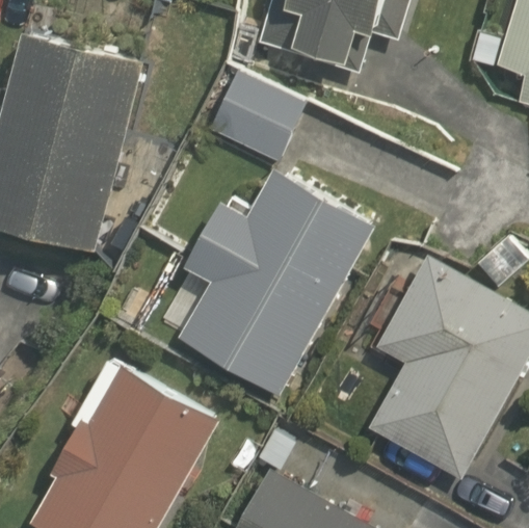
[(271,0),(259,44),(360,74),(371,33),(397,41),(408,0),(271,0)]
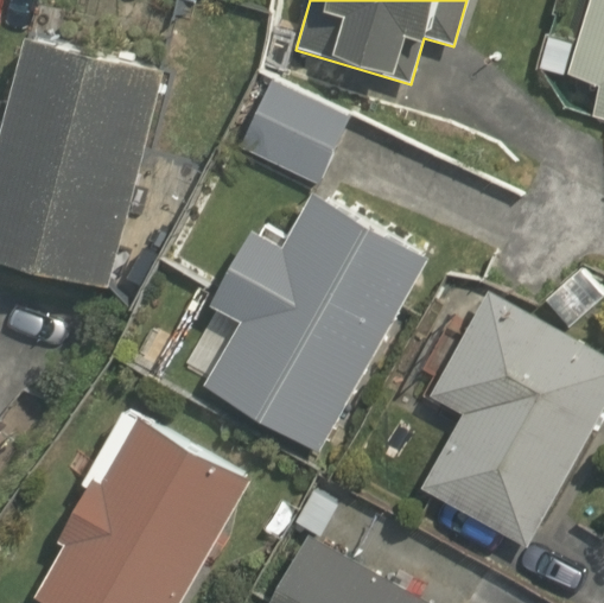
[(599,83),(589,119),(603,122),(603,0),(590,0),(568,74),(599,83)]
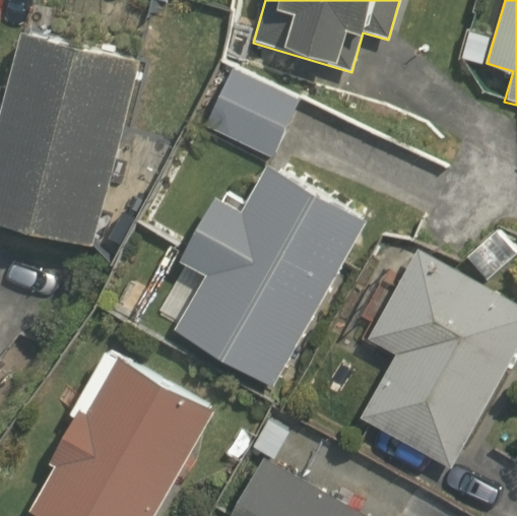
[(0,220),(92,246),(140,58),(21,29),(0,112),(0,220)]
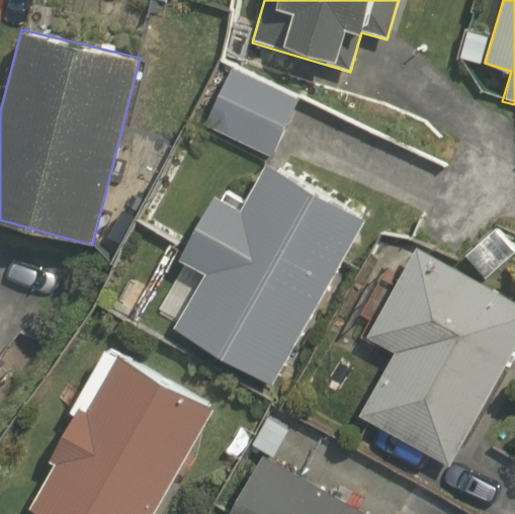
[(204,127),(272,159),(299,97),(231,67),(204,127)]
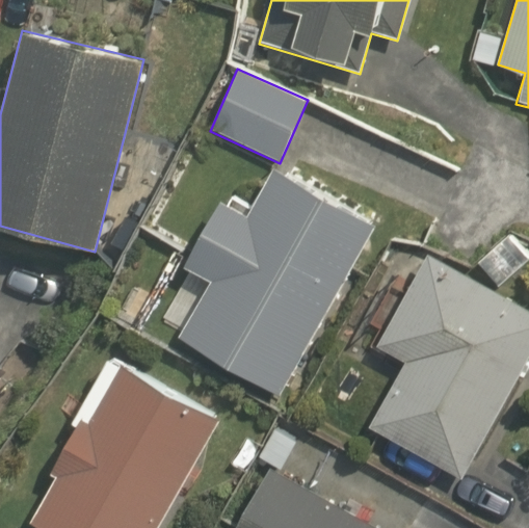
[(177,338),(278,394),(373,223),(273,168),(246,216),(220,201),(182,268),(208,283),(177,338)]
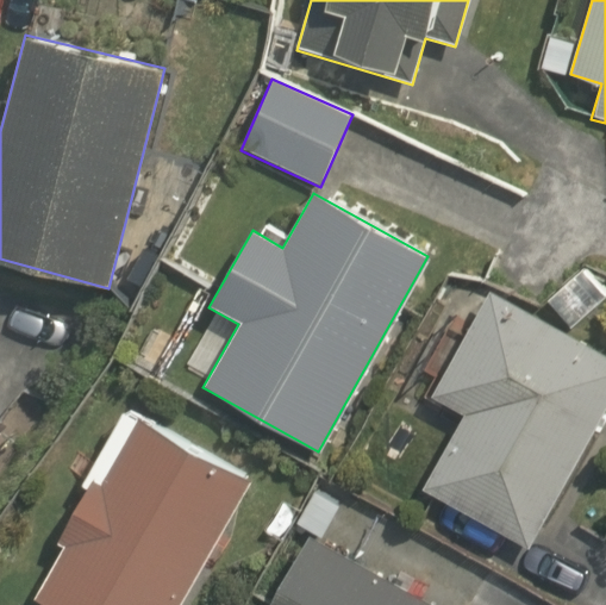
[(462,416),(420,490),(528,550),(605,409),(605,354),(491,291),(430,397),(462,416)]
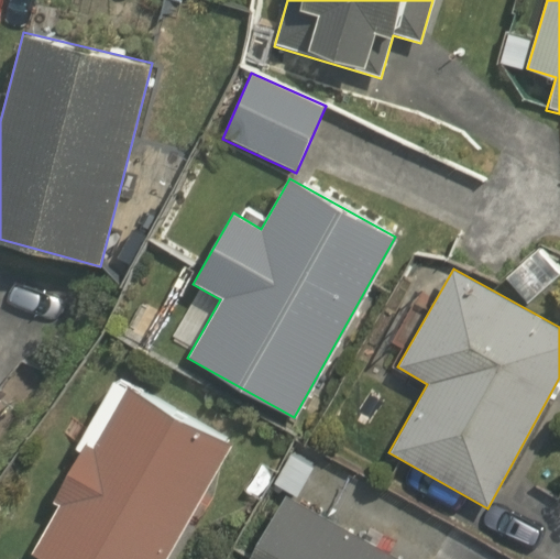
[(165,558),(233,444),(114,375),(73,448),(79,451),(52,501),(58,505),(31,552),(41,558),(165,558)]
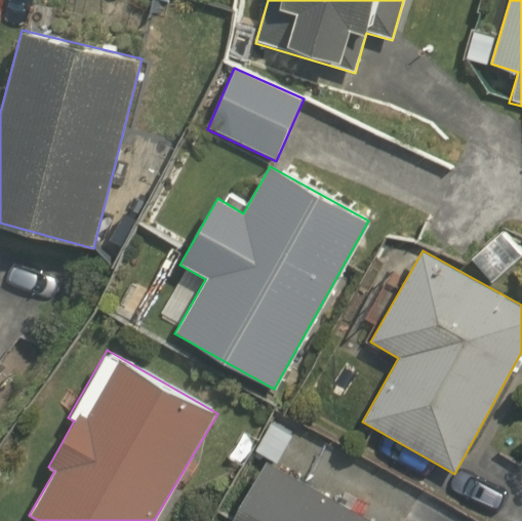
[(371,520),(267,465),(235,520),(371,520)]
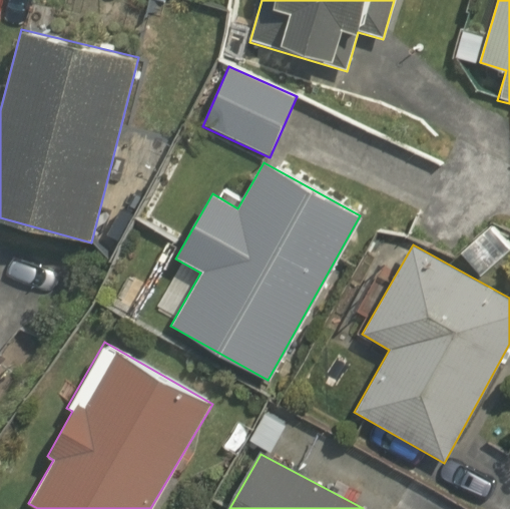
All buildings are outlined.
